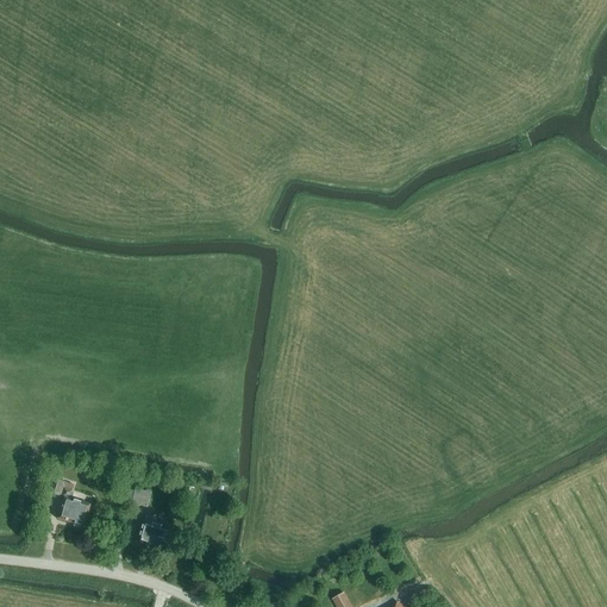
[(75,482),(60,477),(56,490),(63,493),(66,494),(58,515),(85,524),(92,502),(72,495),(75,482)]
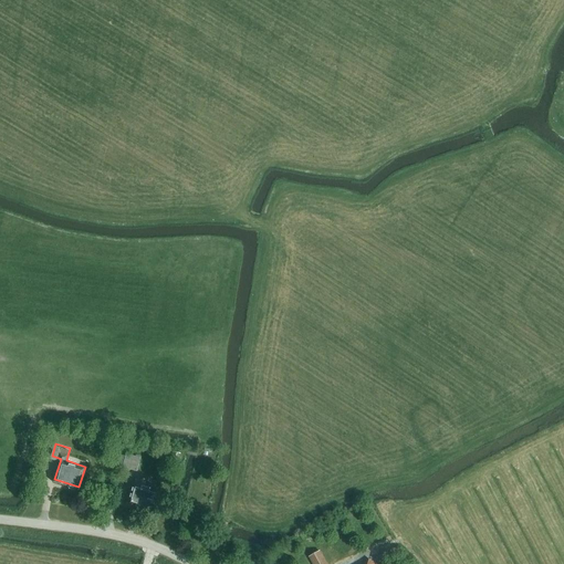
[(181,450),(175,449),(170,461),(178,463),(181,450)]
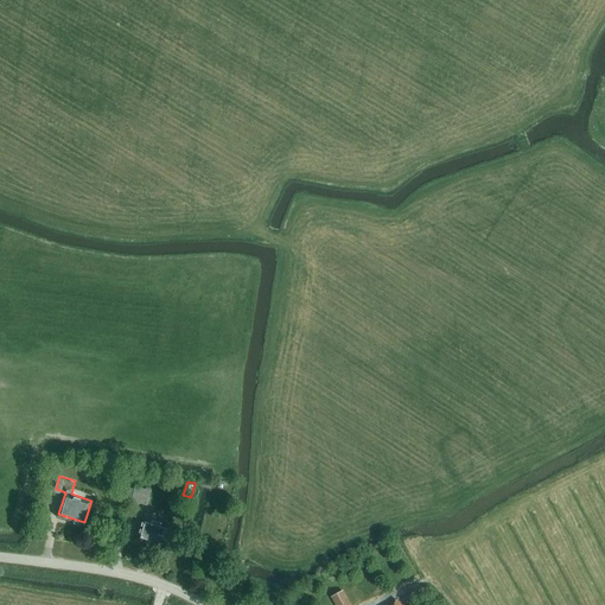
[(152,489),(137,484),(129,509),(137,511),(140,501),(147,503),(152,489)]
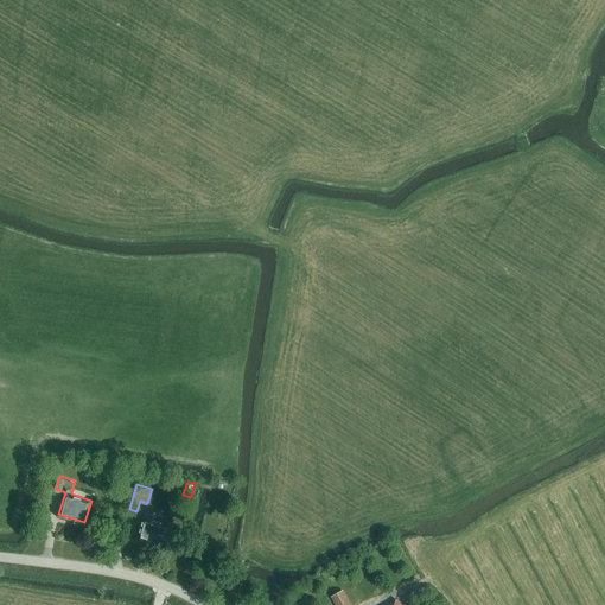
[(157,513),(147,510),(145,517),(144,516),(138,537),(164,546),(170,524),(154,520),(157,513)]
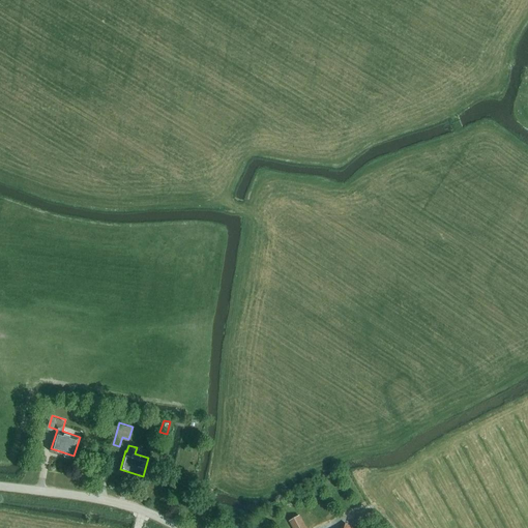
[(310,527),(301,514),(291,519),(296,527),(310,527)]
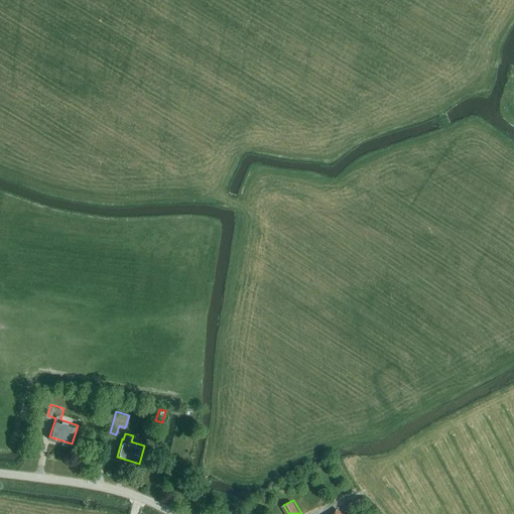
All buildings are outlined.
